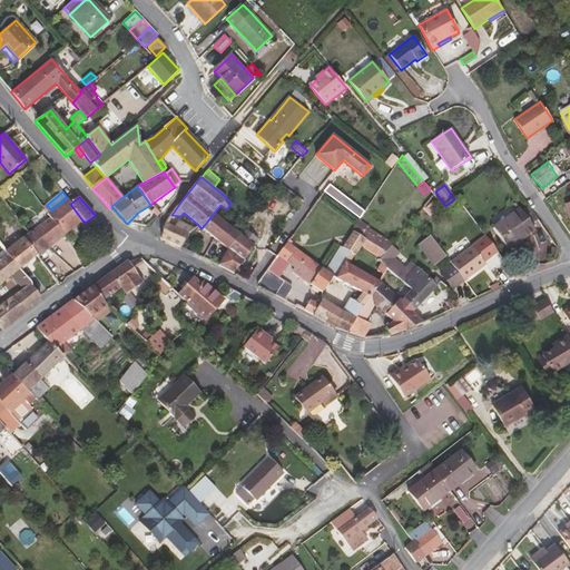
[(50,218),(64,236),(82,220),(70,204),(67,198),(51,210),(47,205),(43,207),(48,214),(47,214),(50,218)]
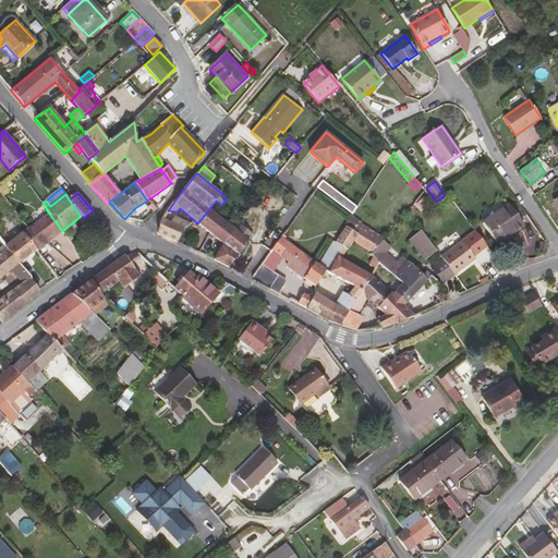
[(423,198),(416,206),(422,211),(428,204),(423,198)]
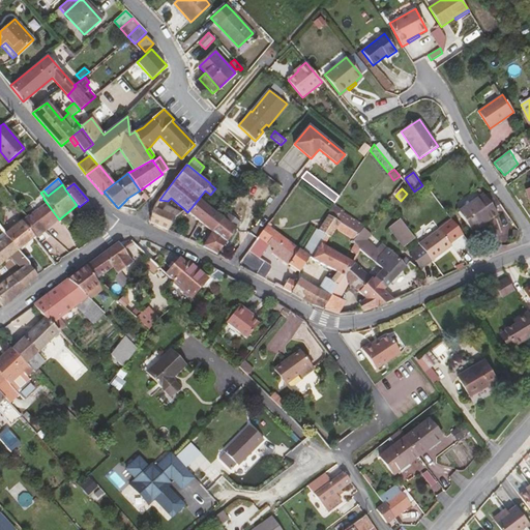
[(500,204),(491,190),(484,196),(494,209),(500,204)]
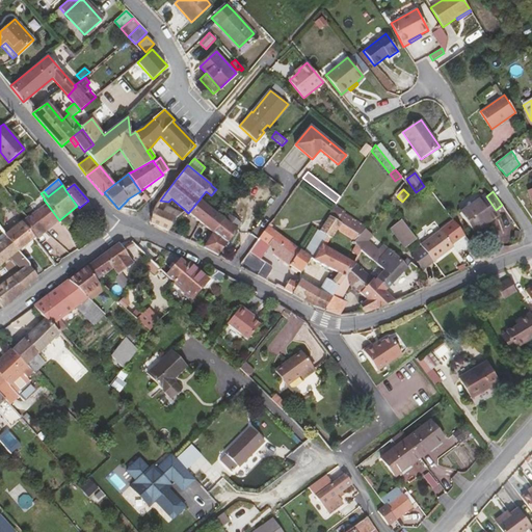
[(496,210),(486,196),(485,194),(459,213),(474,233),(499,215),(496,210)]
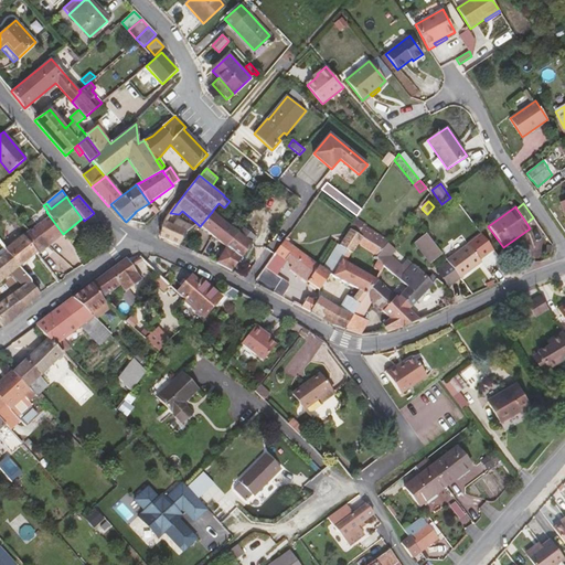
[(253,244),(212,212),(211,213),(200,226),(226,248),(216,264),(232,272),(241,259),(253,244)]
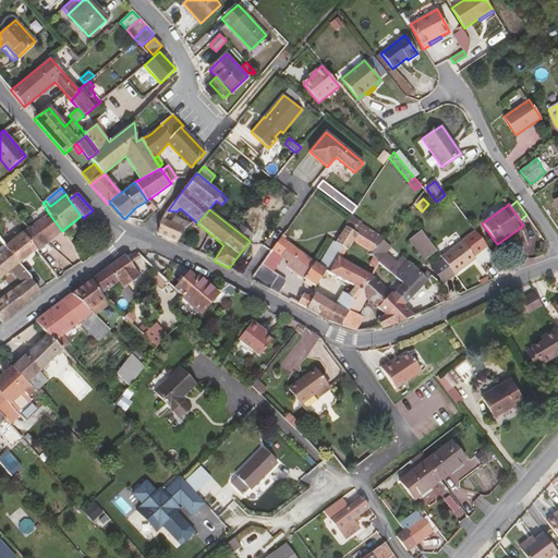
[(86,227),(99,219),(93,210),(83,218),(83,217),(81,219),(86,227)]
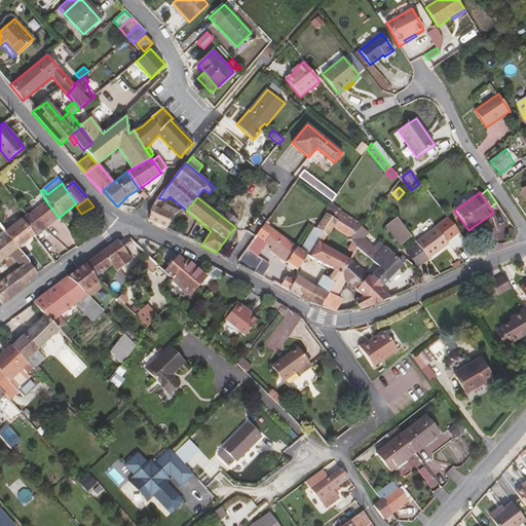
[(32,212),(44,229),(59,218),(46,201),(32,212)]
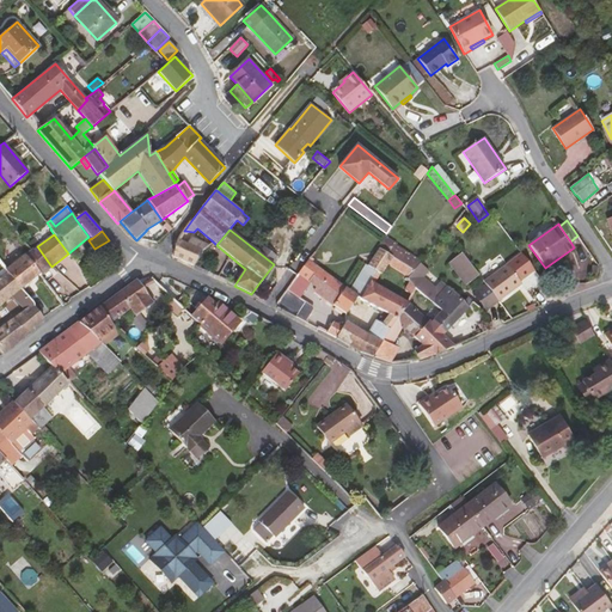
[(187,244),(177,239),(172,257),(193,265),(201,251),(208,246),(196,239),(189,238),(187,244)]
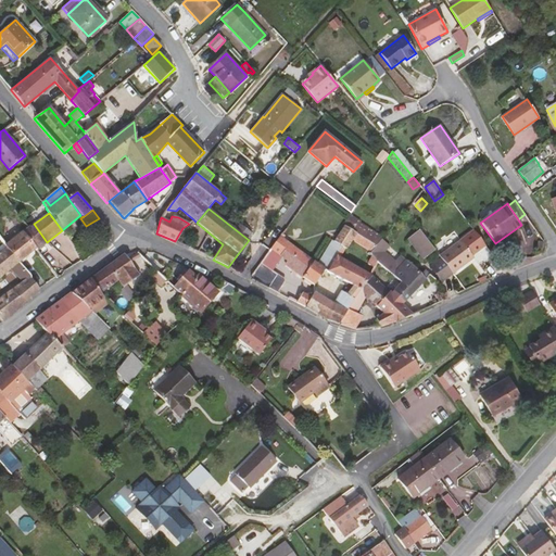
[(377,247),(378,244),(382,238),(349,216),(343,224),(344,226),(356,234),(377,247)]
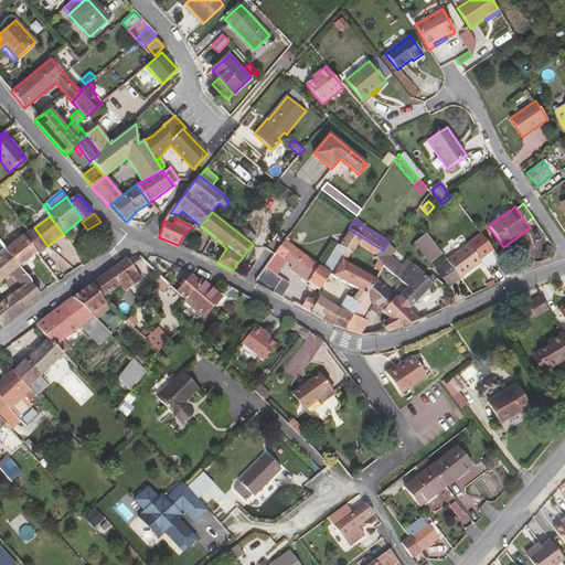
[(38,255),(48,246),(34,227),(30,232),(23,236),(36,253),(38,255)]
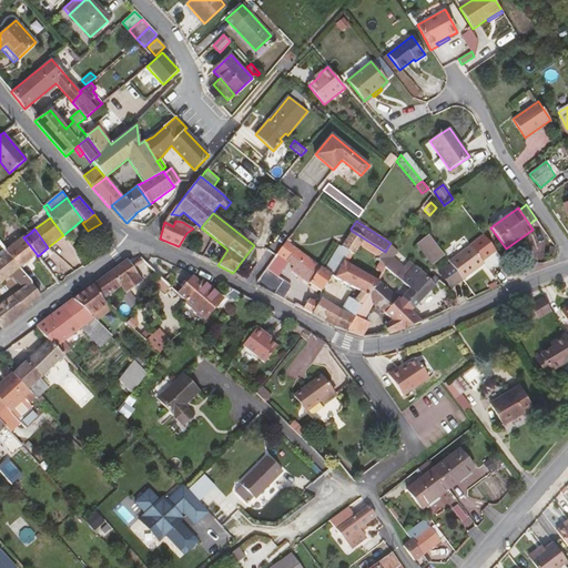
[(257,239),(244,229),(240,234),(253,244),(257,239)]
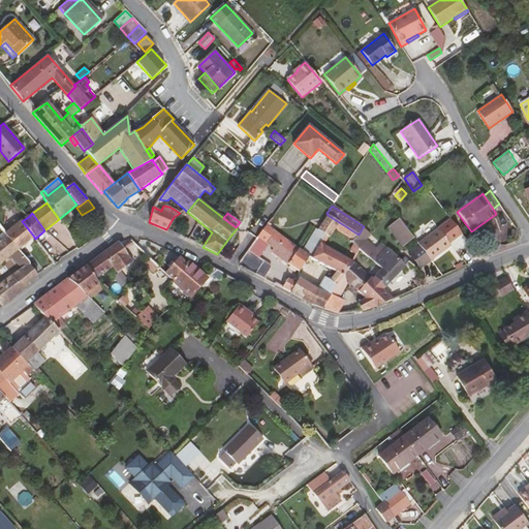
[(339,222),(328,215),(317,229),(329,237),(330,238),(336,228),(339,222)]
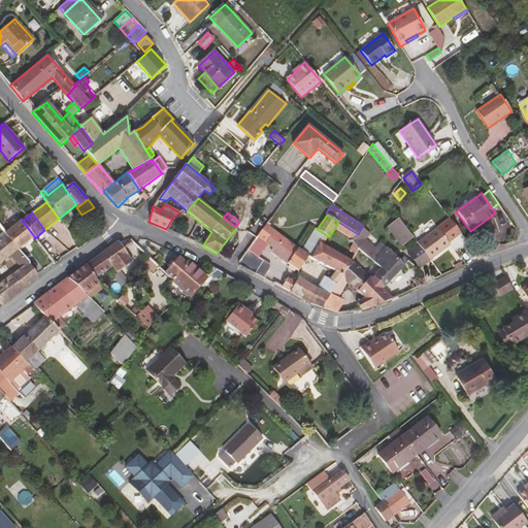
[(399,219),(388,228),(402,246),(414,238),(399,219)]
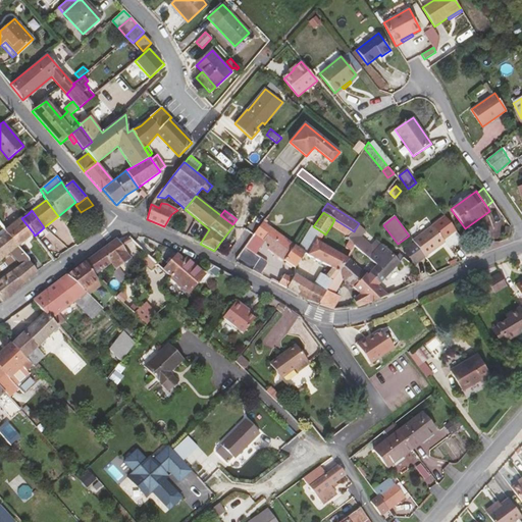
[(5,231),(17,247),(34,233),(21,218),(5,231)]
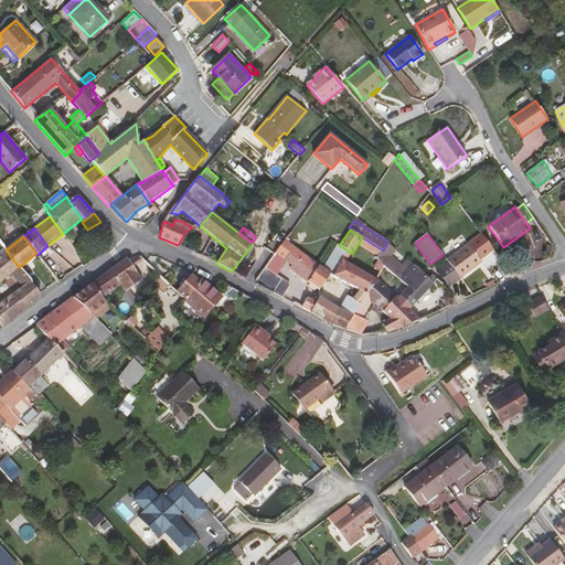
[(383,251),(362,237),(359,244),(379,256),(383,251)]
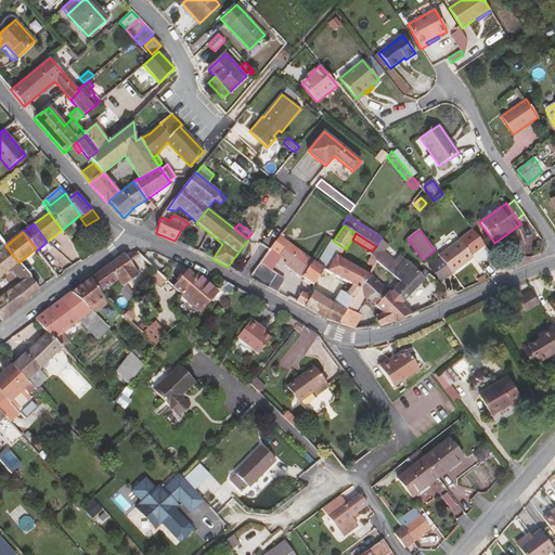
[(280,235),(269,249),(280,256),(279,257),(280,257),(286,261),(284,265),(313,285),(324,270),(324,269),(317,263),(280,235)]
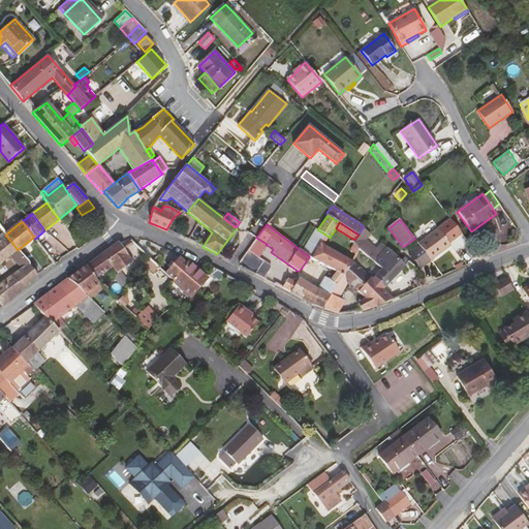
[(323,245),(329,237),(317,229),(315,228),(302,251),(309,256),(309,257),(311,258),(320,243),(323,245)]
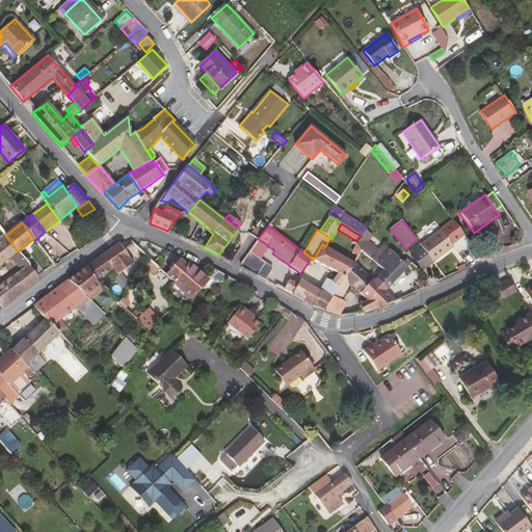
[(355,244),(361,250),(367,241),(372,235),(365,230),(362,234),(361,236),(356,241),(354,243),(355,244)]
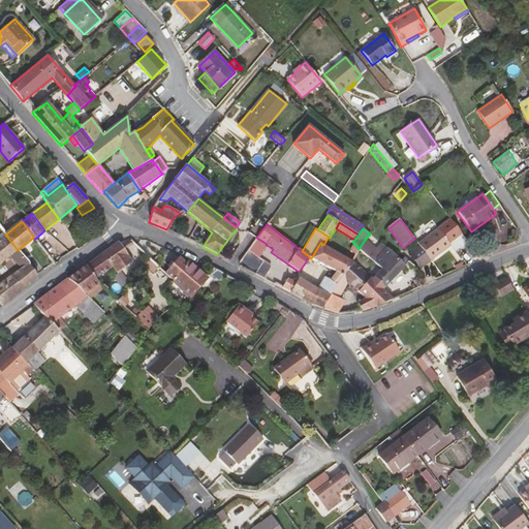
[(425,253),(431,260),(450,245),(438,228),(417,244),(419,246),(425,253)]
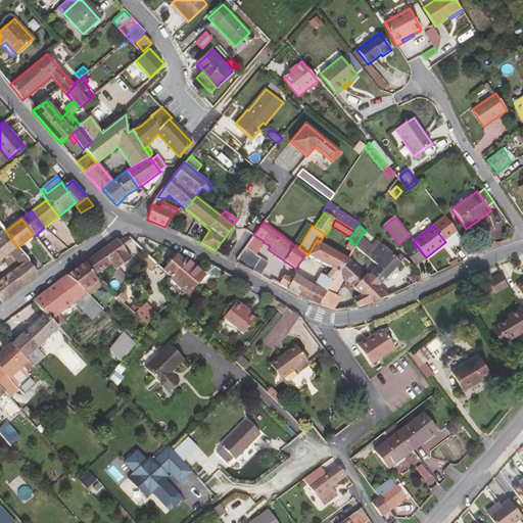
[(0,262),(10,254),(17,247),(5,232),(0,236),(0,262)]
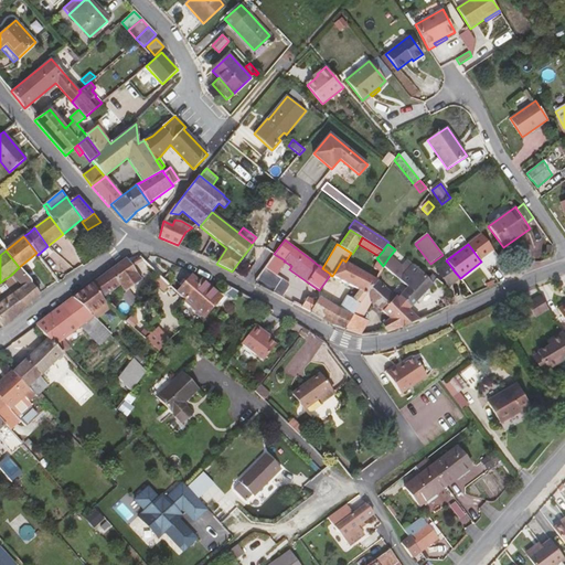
[(274,254),(265,267),(278,277),(284,269),(283,268),(284,266),(283,266),(285,262),(284,262),(285,260),(274,254)]
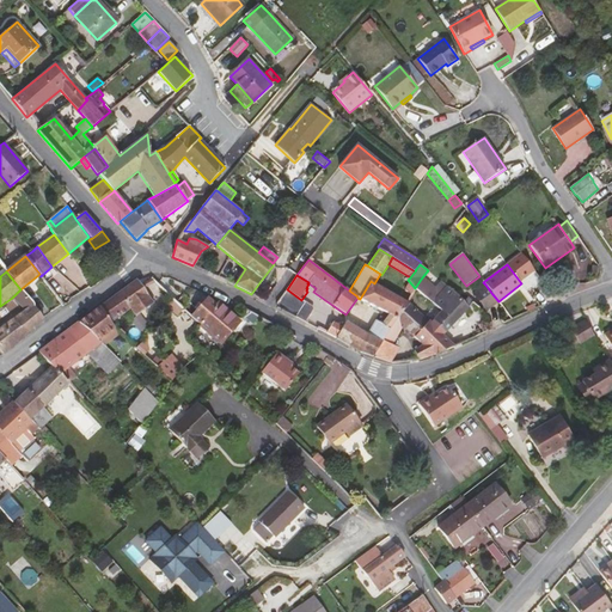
[(433,320),(445,332),(469,307),(473,301),(469,297),(463,303),(441,282),(434,289),(422,277),(415,288),(420,293),(427,298),(432,301),(441,311),(433,320)]
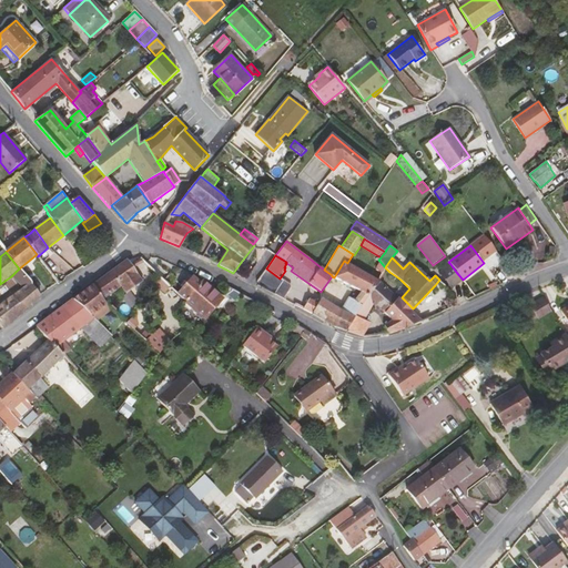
[(140,280),(128,264),(127,261),(93,285),(102,300),(120,286),(125,294),(142,283),(140,280)]
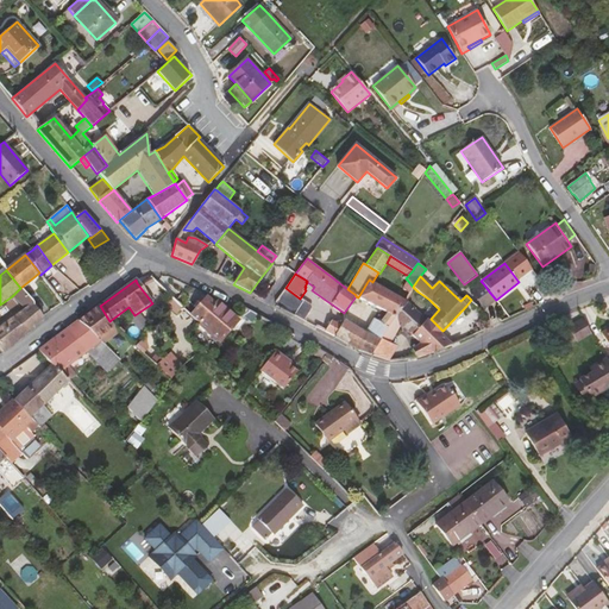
[(395,316),(407,302),(405,301),(372,282),(369,280),(358,297),(387,312),(395,316)]
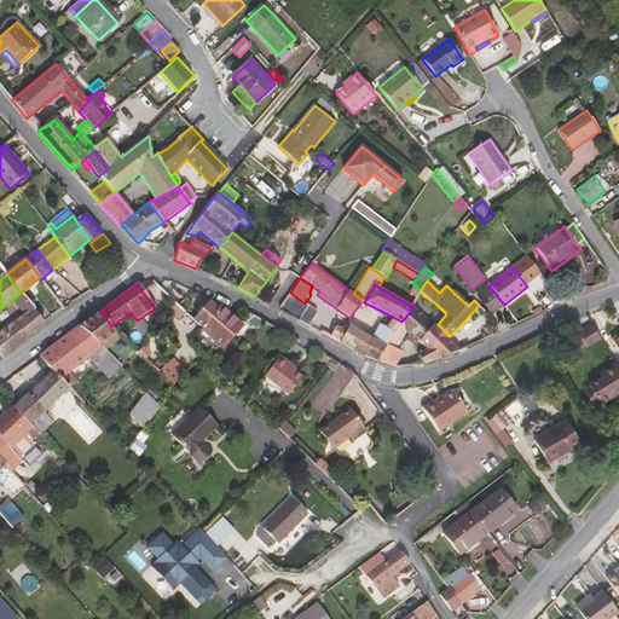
[(416,298),(420,291),(414,284),(409,294),(416,298)]
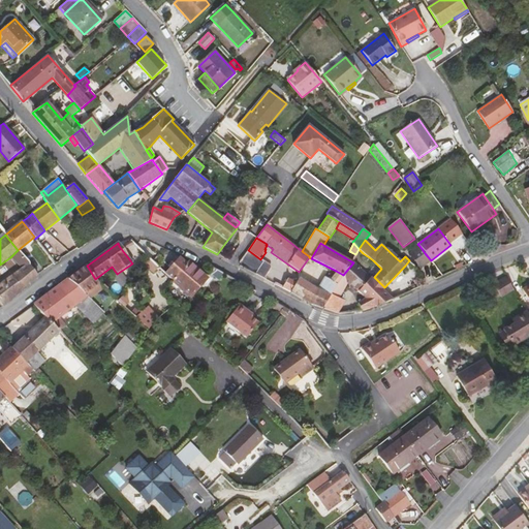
[(425,253),(419,246),(408,254),(419,269),(430,260),(425,253)]
